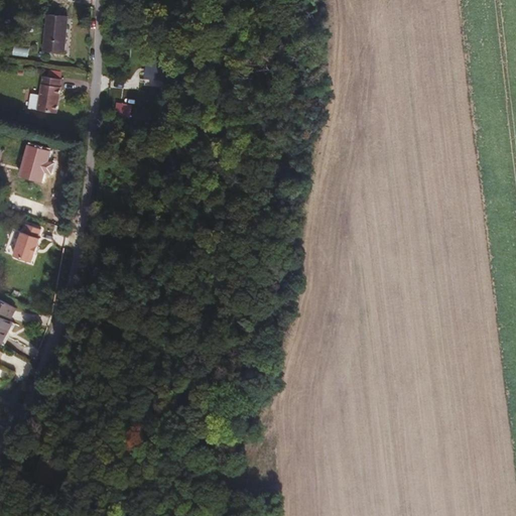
[(49,15),(46,39),(68,43),(70,17),(49,15)]
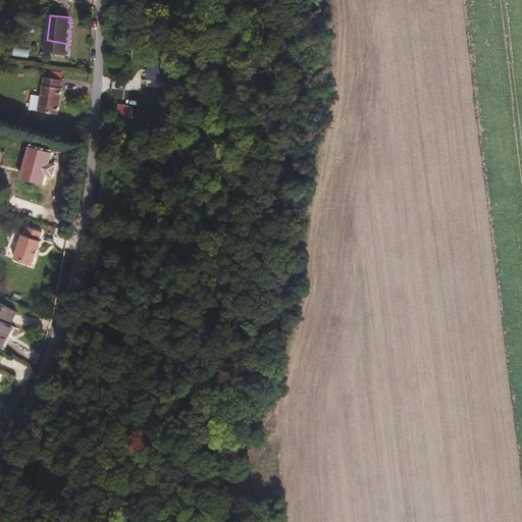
[(67,54),(68,44),(47,40),(46,51),(67,54)]
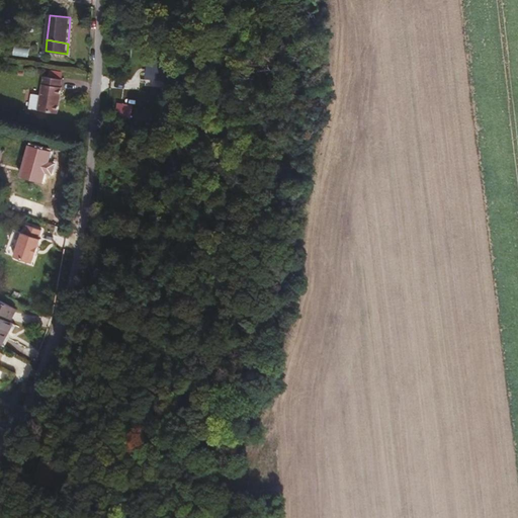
[(44,77),(40,95),(37,110),(58,114),(62,88),(60,88),(61,80),(44,77)]
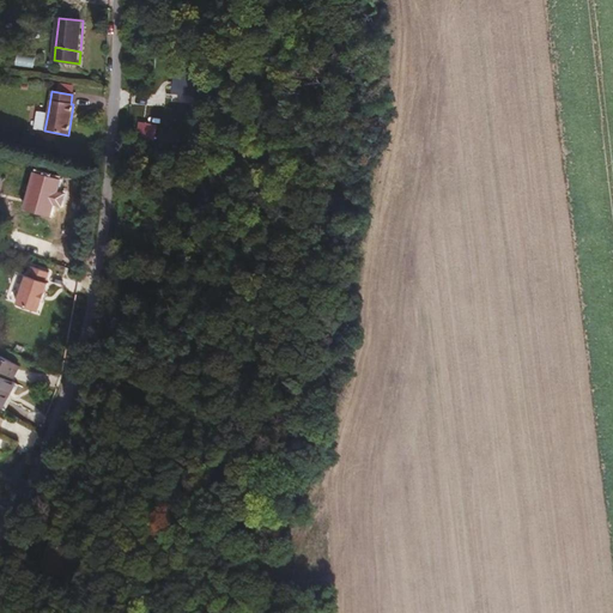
[(44,131),(48,113),(37,111),(35,129),(44,131)]
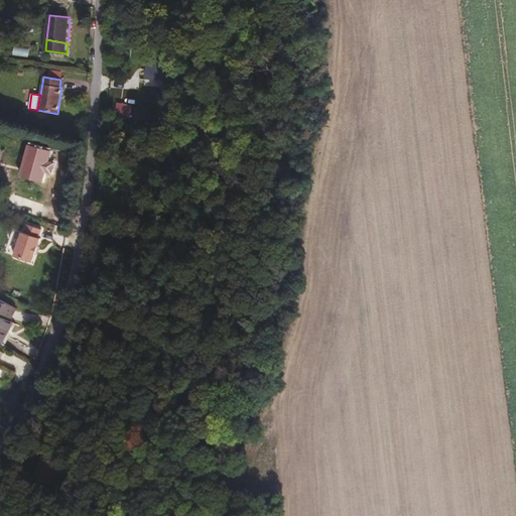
[(29,237),(25,245),(42,253),(43,251),(47,244),(45,243),(49,235),(34,229),(31,237),(29,237)]
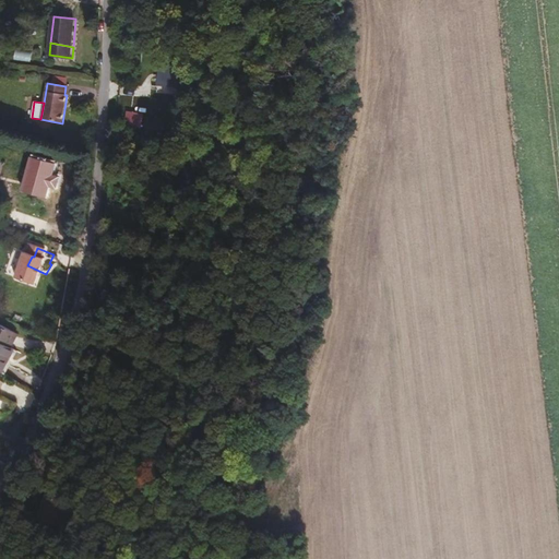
[(46,274),(27,265),(21,281),(39,289),(44,281),(46,274)]
